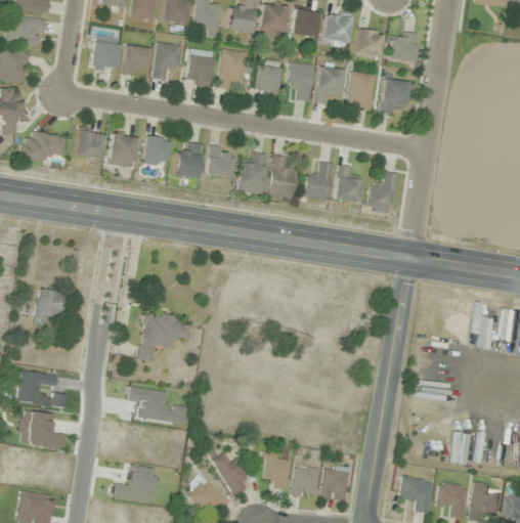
[(18,0),(17,8),(50,12),(51,0),(18,0)]
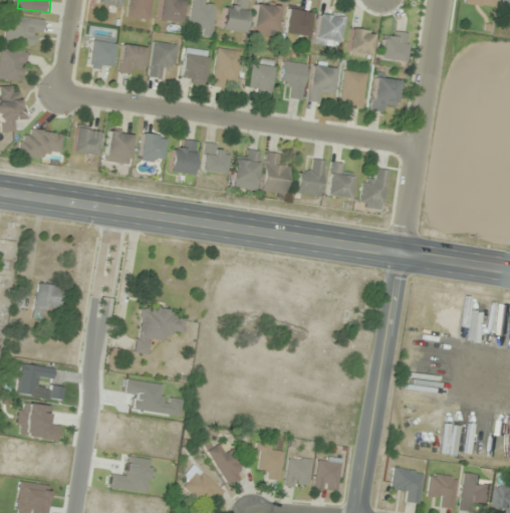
[(153,18),(154,0),(132,0),(131,16),(153,18)]
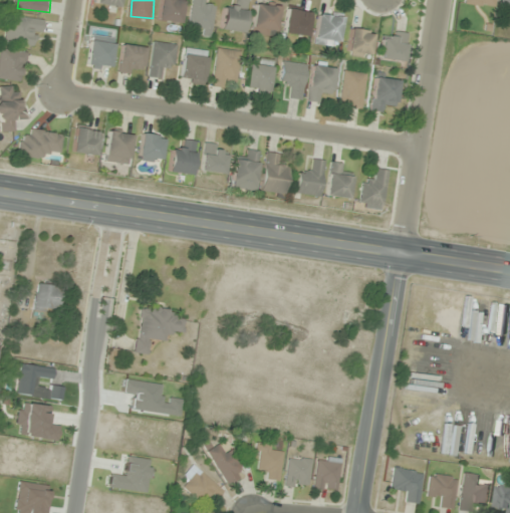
[(164,0),(161,19),(184,22),(187,0),(164,0)]
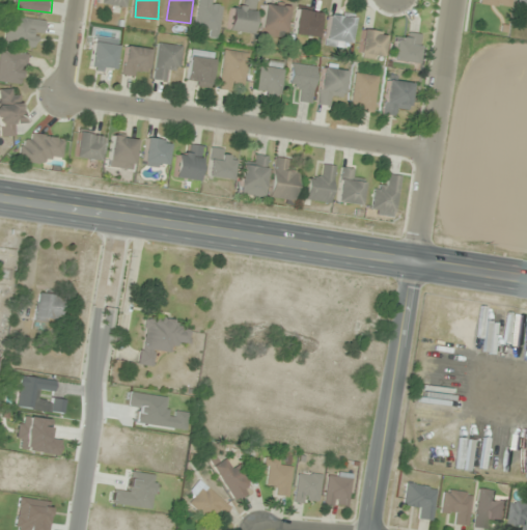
[(222,35),(226,0),(201,0),(199,27),(213,29),(213,34),(222,35)]
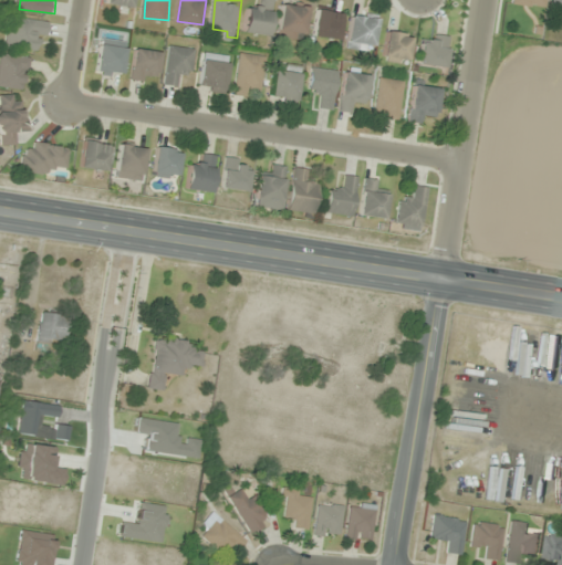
[(250,6),(247,32),(272,35),(276,0),(262,0),(262,7),(250,6)]
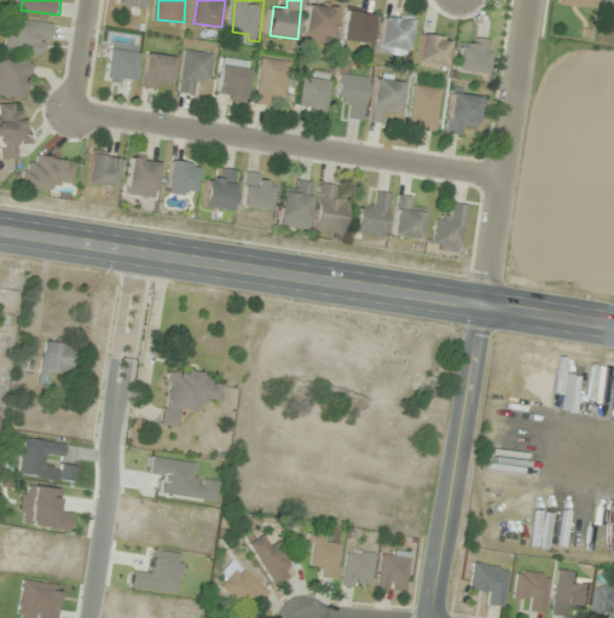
[(307,38),(334,42),(340,7),(313,3),(307,38)]
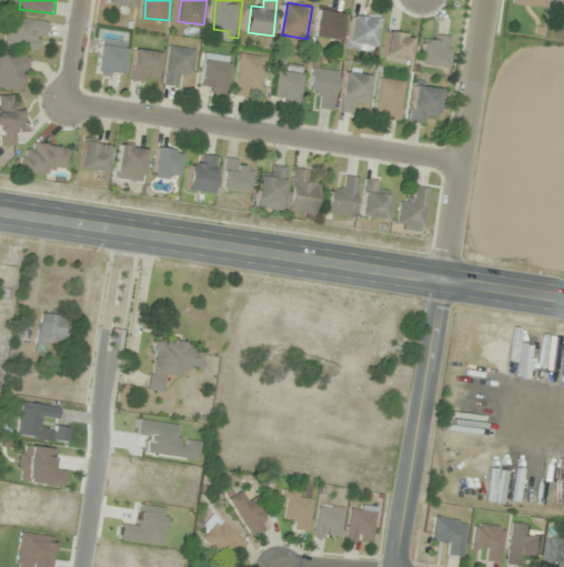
[(346,10),(321,8),(319,37),(344,39),(346,10)]
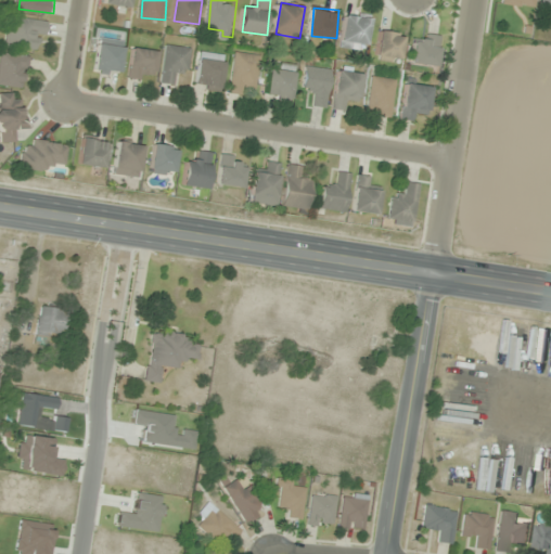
[(369,50),(373,15),(348,12),(344,47),(369,50)]
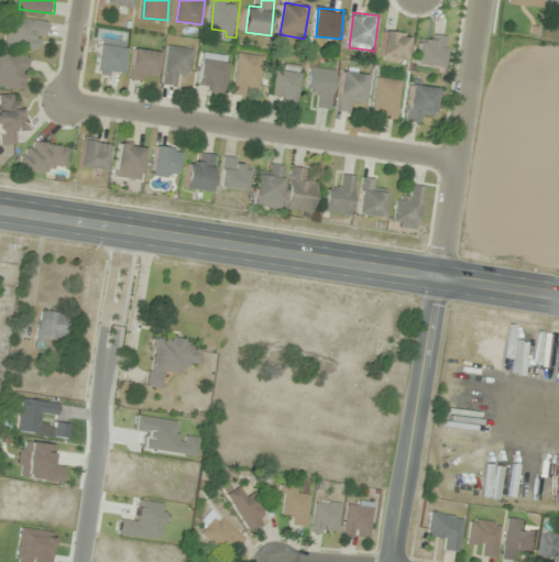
[(46,51),(51,21),(12,15),(8,45),(46,51)]
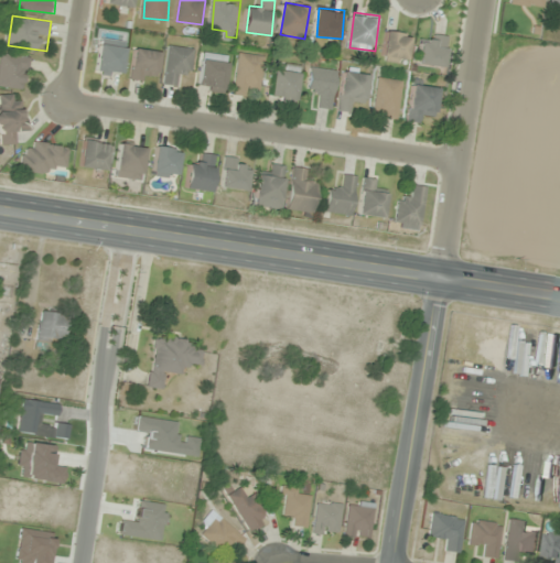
[(413,33),(389,30),(385,60),(409,62),(413,33)]
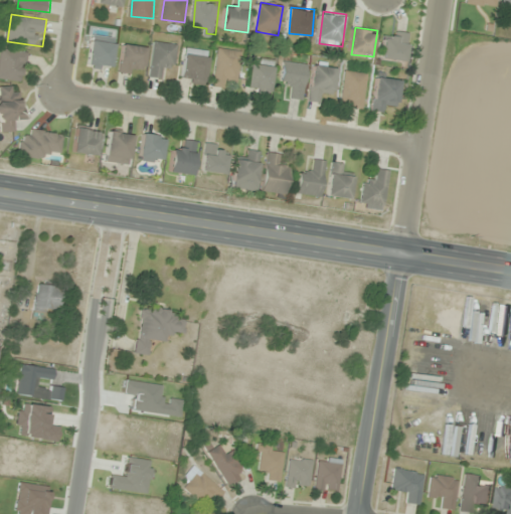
[(411,33),(395,30),(394,39),(387,37),(383,56),(406,61),(411,33)]
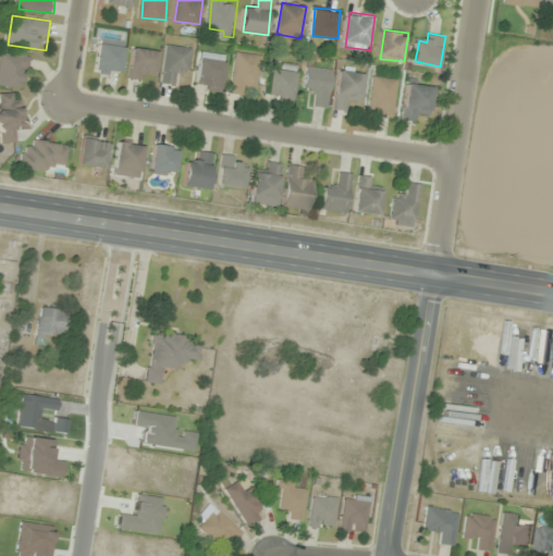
[(122,75),(128,41),(103,36),(97,70),(122,75)]
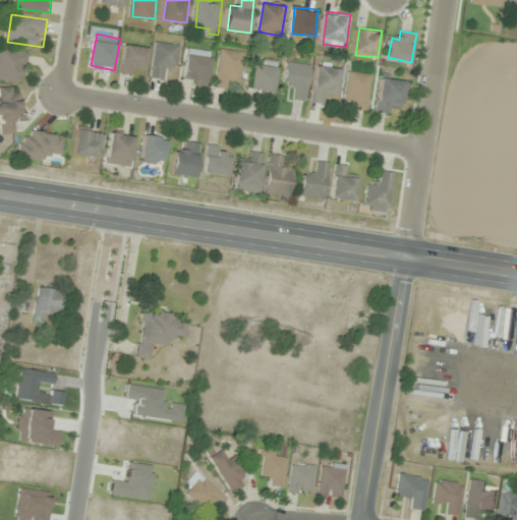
[(155,77),(166,78),(167,68),(178,70),(182,44),(159,41),(155,77)]
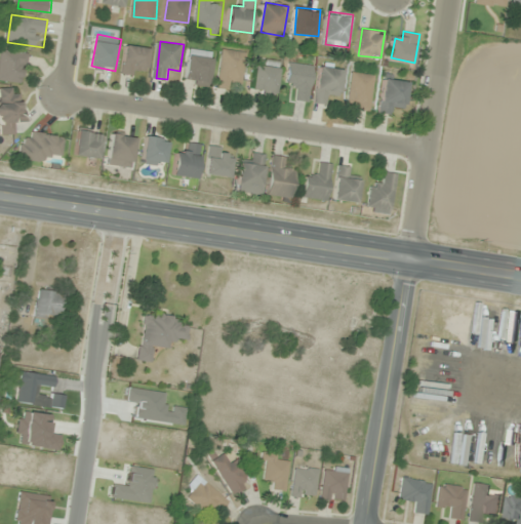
[(149,69),(152,48),(128,44),(124,72),(139,75),(142,67),(149,69)]
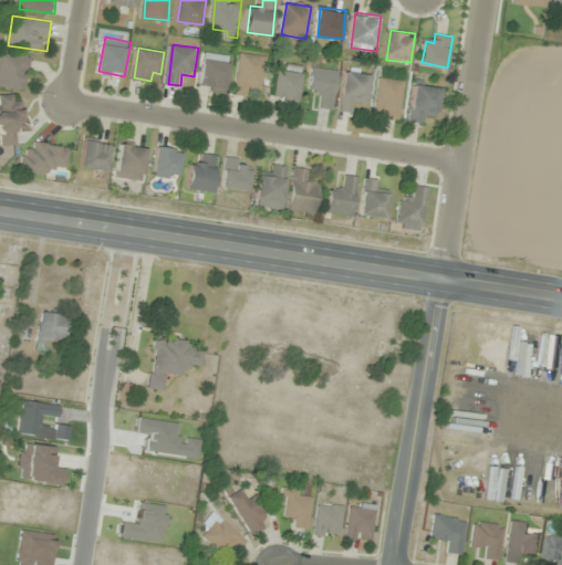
[(228,92),(233,55),(208,51),(203,89),(228,92)]
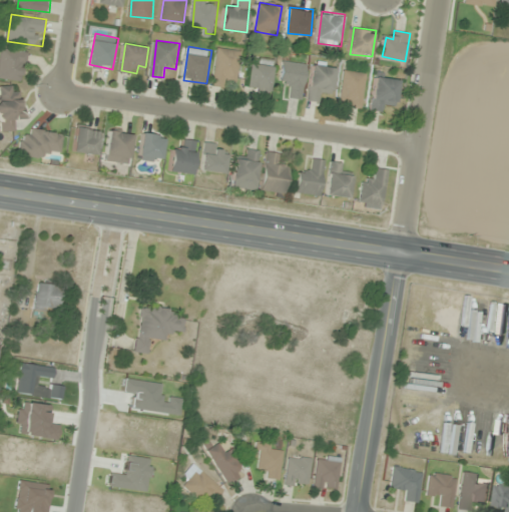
[(0,75),(0,76),(25,81),(30,51),(4,47),(0,75)]
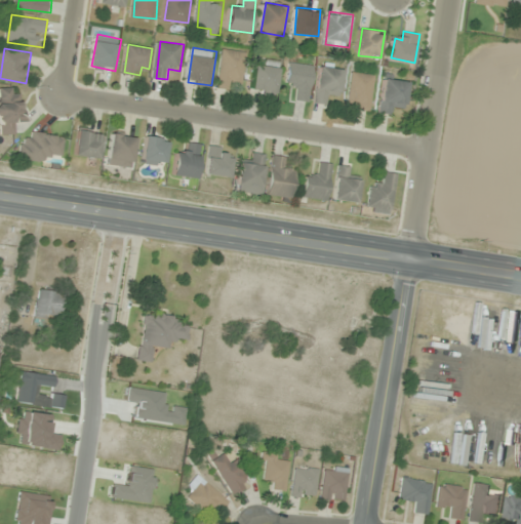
[(233,89),(234,80),(245,82),(249,51),(226,48),(221,88),(233,89)]
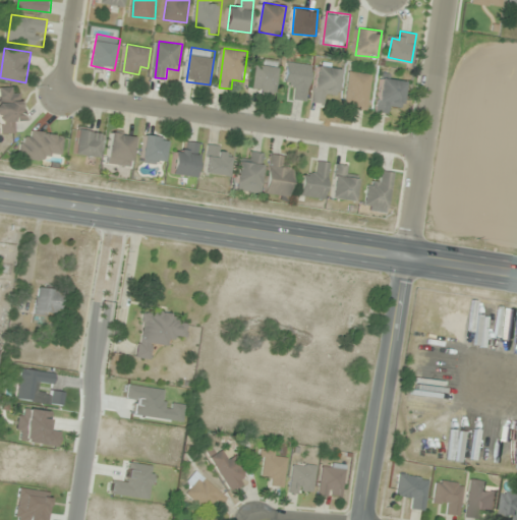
[(278,59),(254,59),(254,94),(278,94),(278,59)]
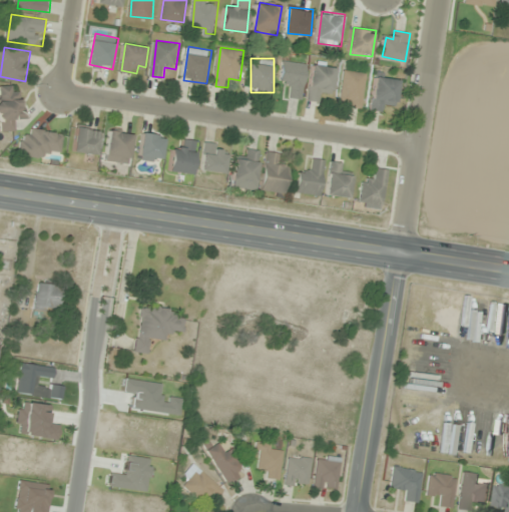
[(304,99),(309,63),(286,60),(283,85),(295,86),(293,97),(304,99)]
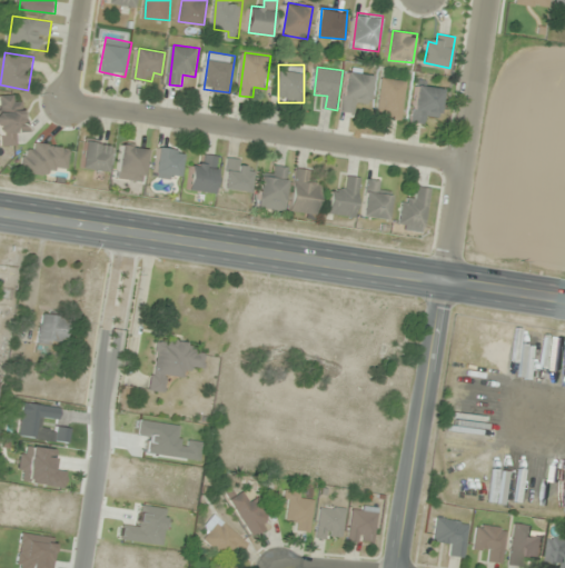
[(358,102),(370,103),(375,75),(350,71),(344,110),(357,113),(358,102)]
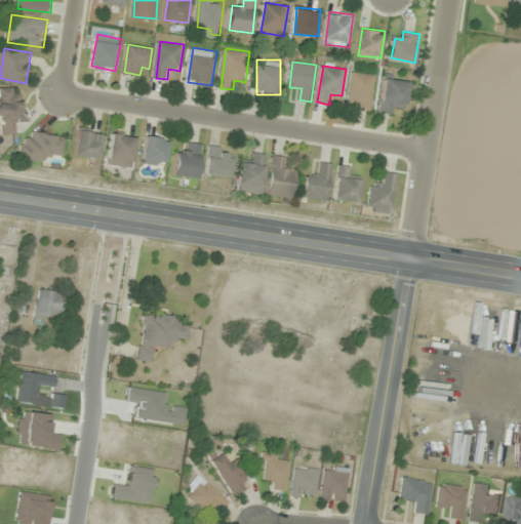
[(372,111),(377,75),(356,72),(351,107),(372,111)]
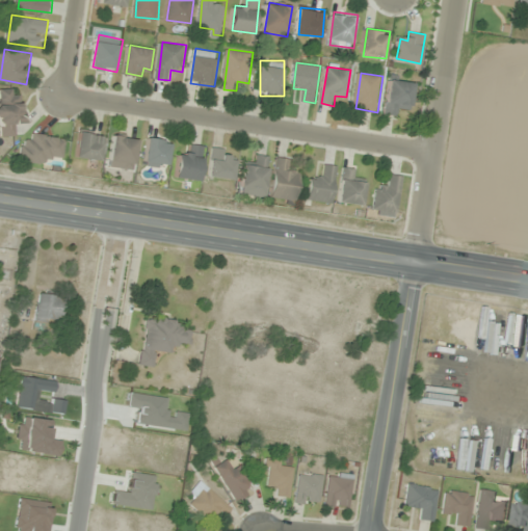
[(399,115),(400,107),(412,109),(416,82),(392,79),(387,113),(399,115)]
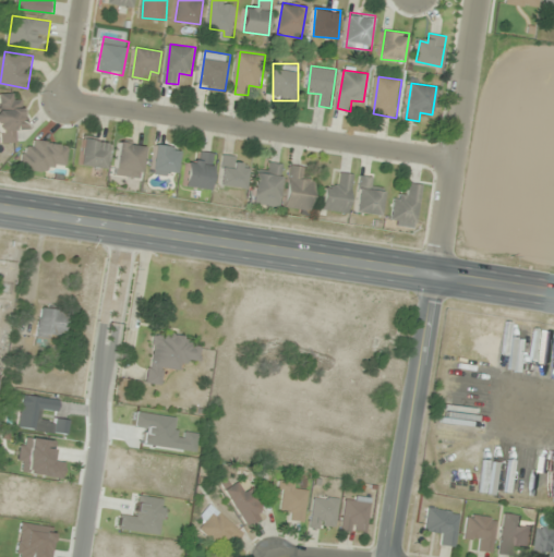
[(25,142),(23,92),(0,93),(0,114),(1,143),(25,142)]
